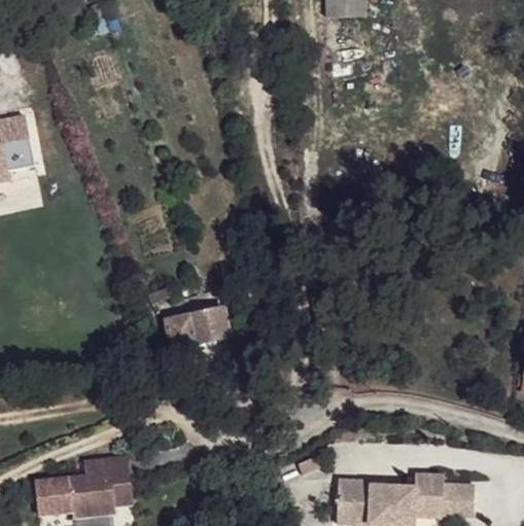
[(362,0),(320,0),(321,18),(363,16),(362,0)]
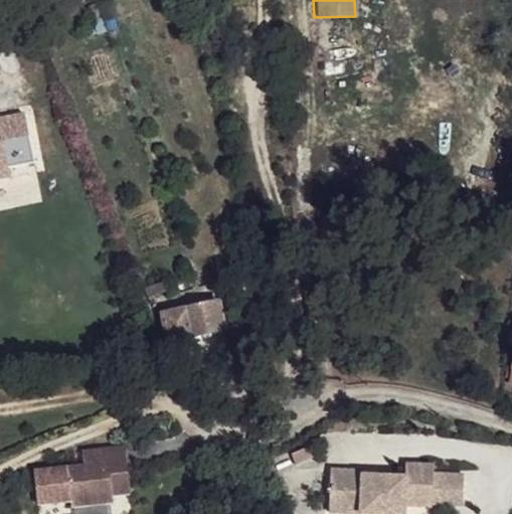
[(21,100),(0,106),(0,127),(1,130),(0,130),(0,167),(12,164),(9,155),(36,147),(21,100)]
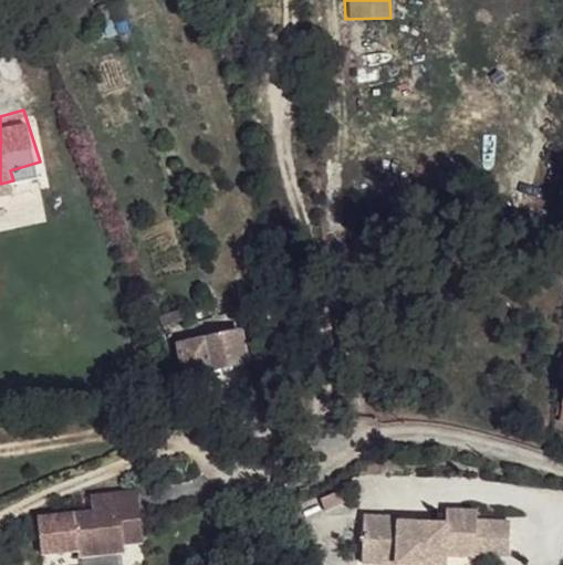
[(233,334),(174,344),(186,380),(209,378),(208,366),(241,361),(233,334)]
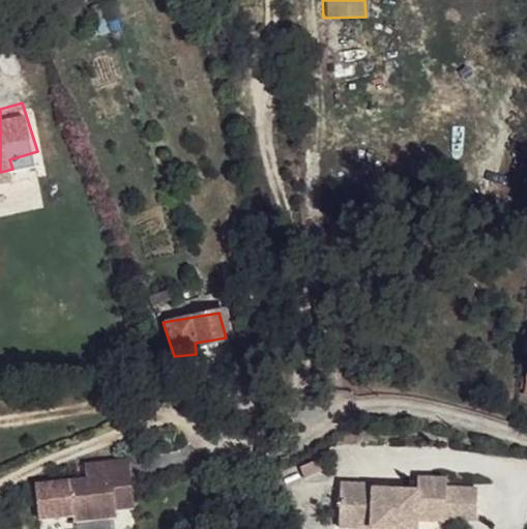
[(126,458),(83,463),(85,476),(34,482),(37,517),(71,512),(72,519),(115,513),(115,507),(112,479),(129,477),(126,458)]
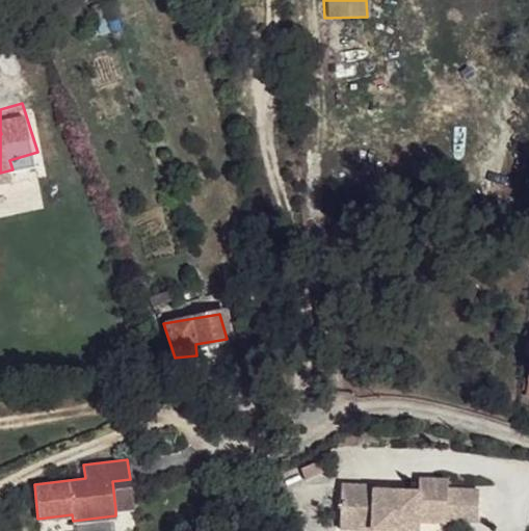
[(376,481),(342,478),(339,522),(416,528),(417,518),(445,521),(445,518),(476,520),(478,488),(447,486),(448,478),(420,476),(418,488),(375,485),(376,481)]
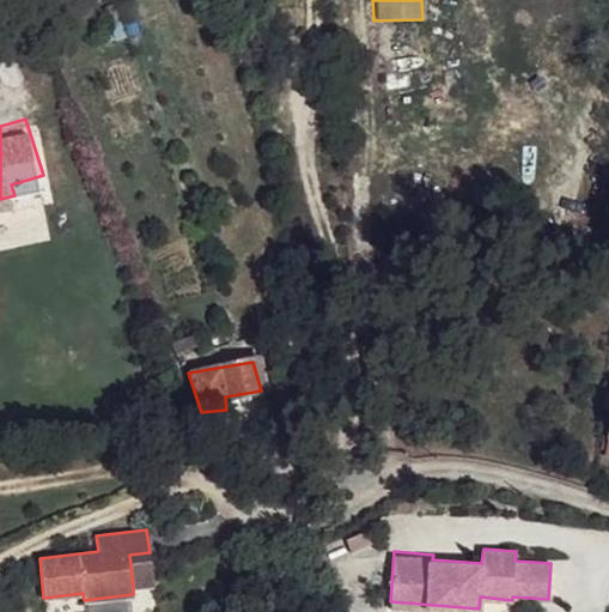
[(150,552),(129,555),(133,587),(153,585),(150,552)]
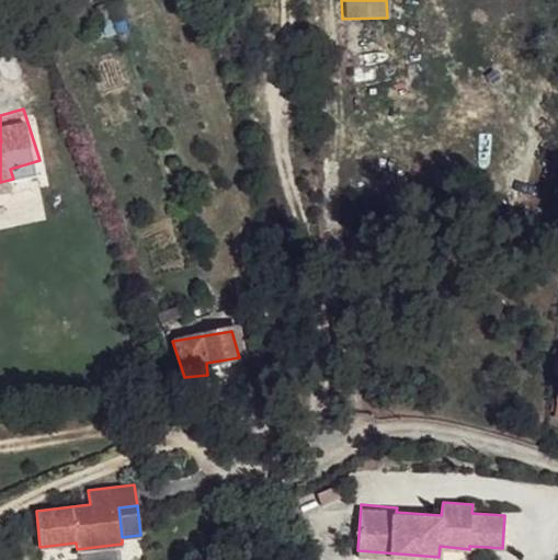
All buildings are outlined.
